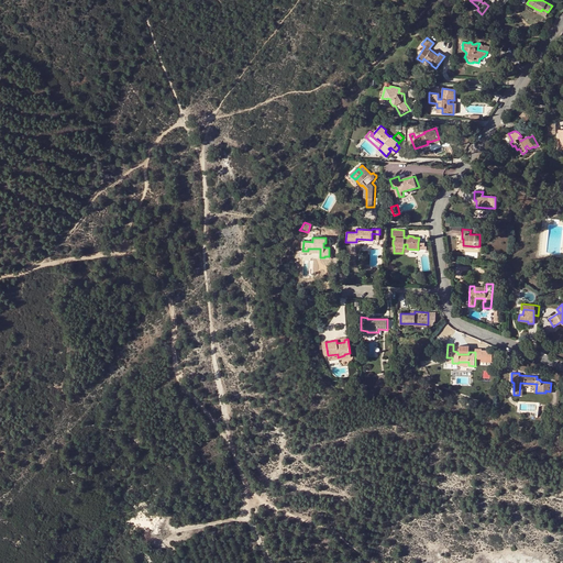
[(533,393),(536,393),(537,384),(520,383),(519,395),(522,395),(522,385),(533,386),(533,393)]
